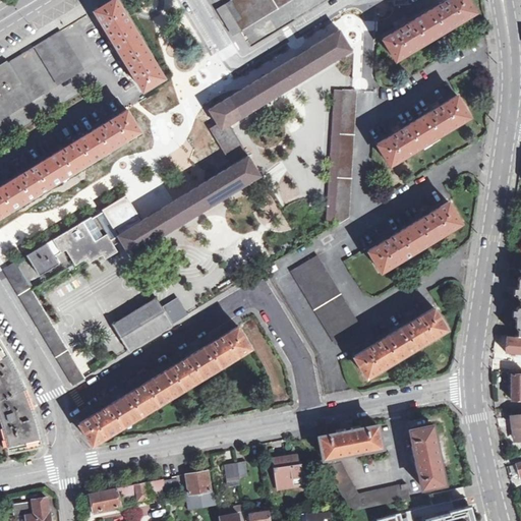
[(113,0),(111,0),(95,10),(105,27),(103,30),(104,32),(106,35),(109,34),(129,67),(126,69),(128,71),(129,74),(132,73),(142,91),(161,79),(156,70),(159,68),(145,46),(142,47),(132,31),(134,30),(119,4),(117,6),(113,0)]
